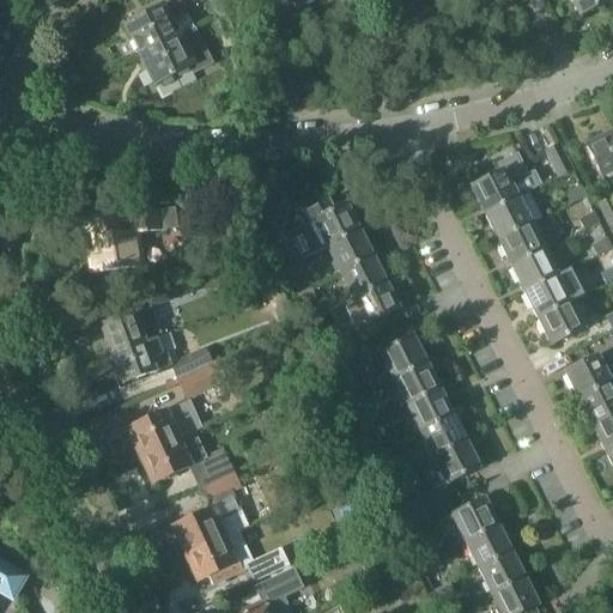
[(208,0),(218,18),(231,12),(225,0),(208,0)]
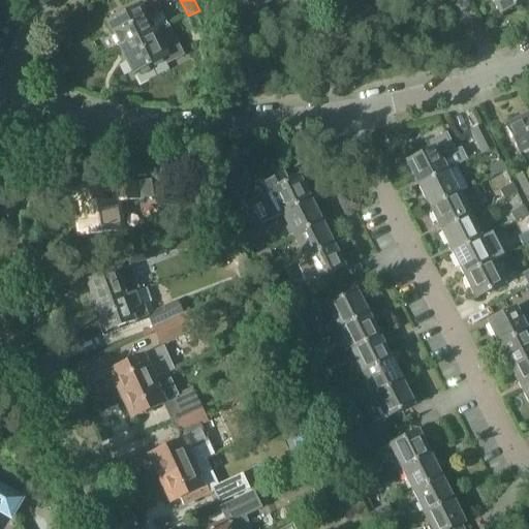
[(251,0),(257,11),(278,0),(281,6),(282,5),(292,0),(251,0)]
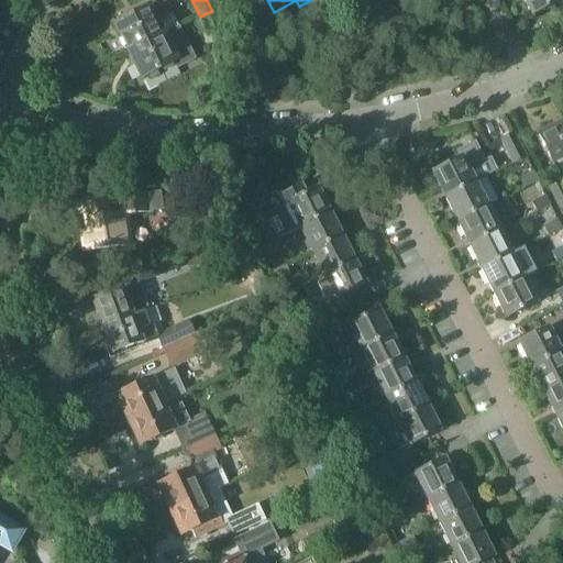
[(317,0),(311,0),(300,6),(305,13),(320,6),(317,0)]
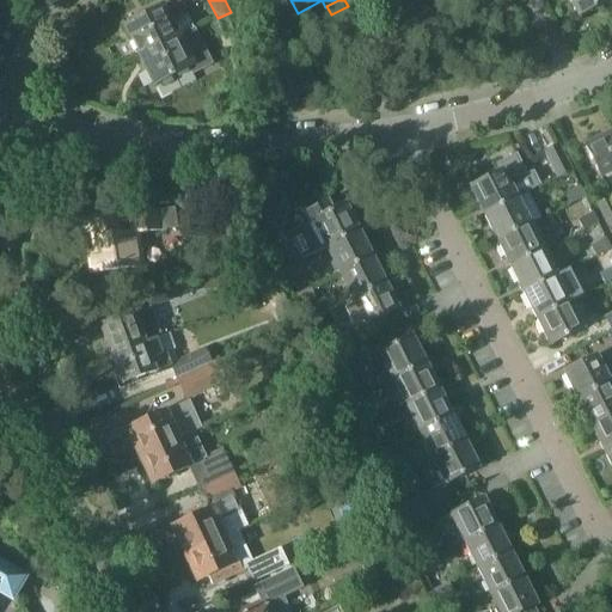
[(569,0),(579,18),(611,2),(609,0),(569,0)]
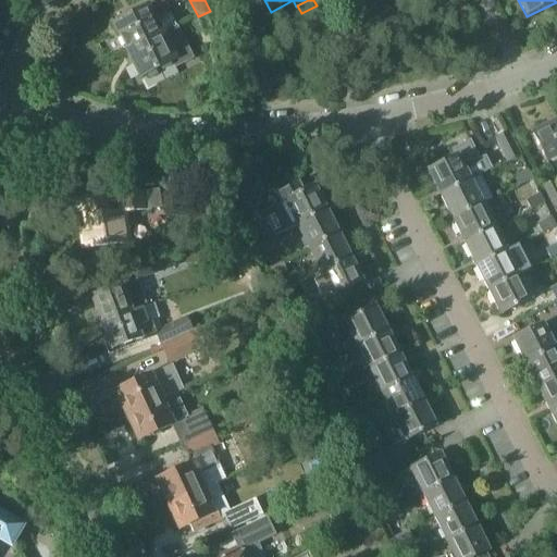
[(127,52),(161,35),(175,27),(162,1),(148,9),(147,8),(113,25),(127,52)]
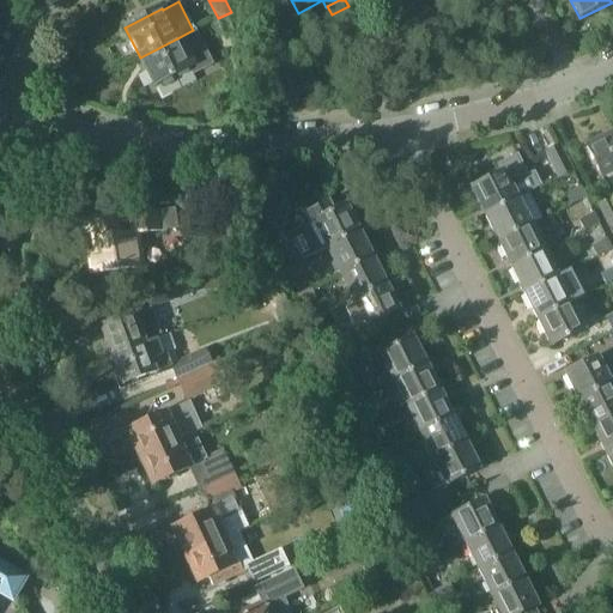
[(177,38),(140,58),(155,87),(192,68),(177,38)]
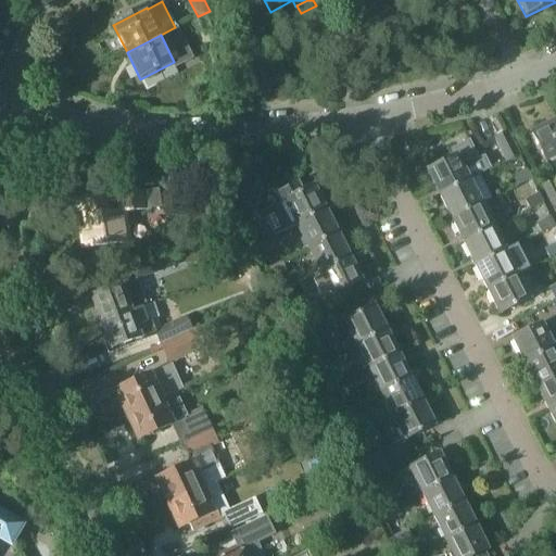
[(555,158),(555,121),(530,134),(545,163),(555,158)]
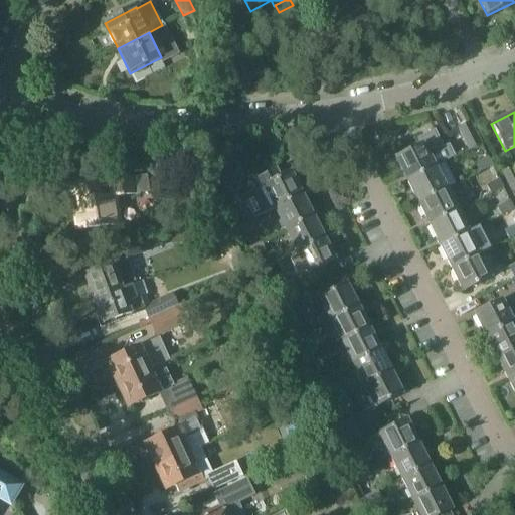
[(481,143),(471,123),(458,129),(468,150),(481,143)]
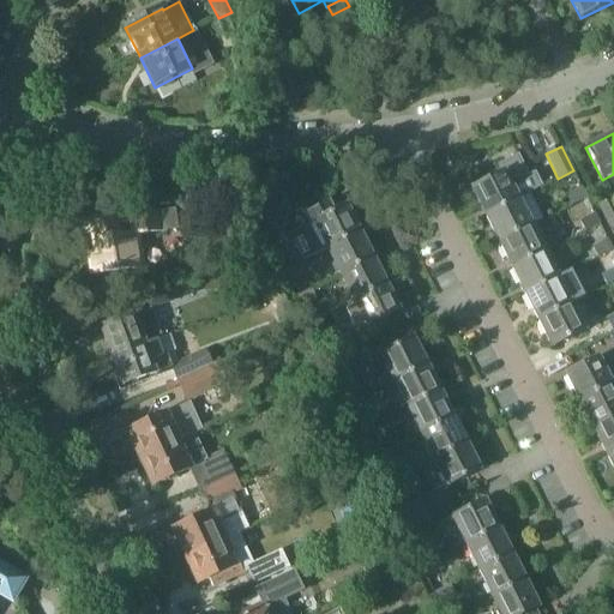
[(473,190),(485,215),(517,199),(540,187),(534,175),(527,179),(517,160),(499,168),(503,174),(473,190)]
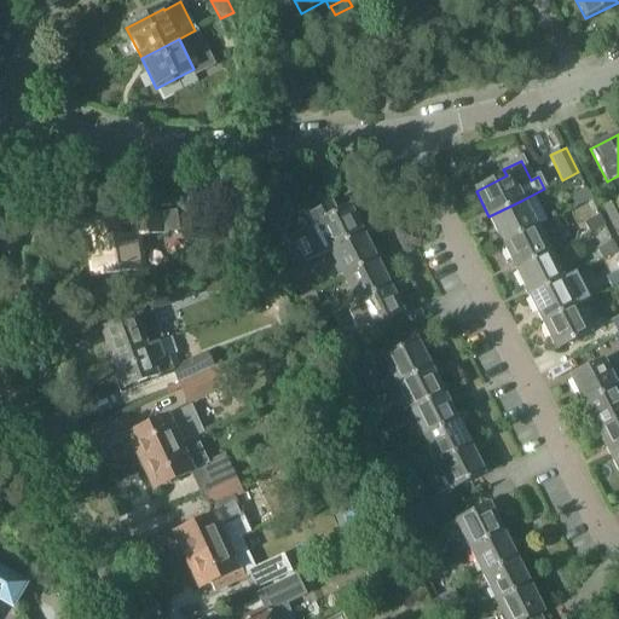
[(571,197),(576,208),(593,201),(586,190),(571,197)]
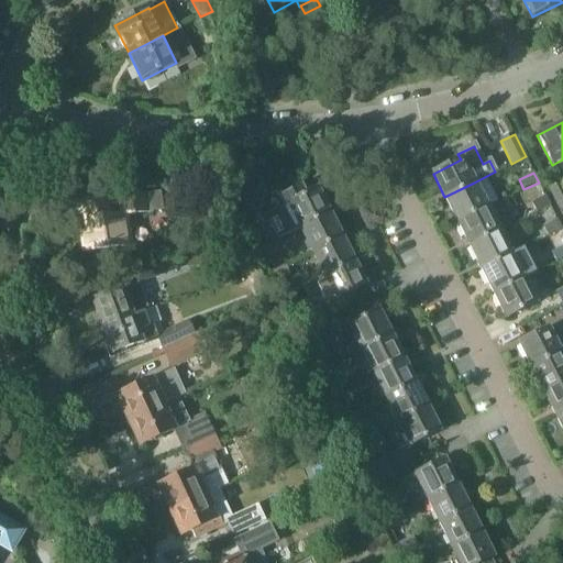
[(559,211),(562,209),(562,183),(562,181),(548,188),(559,211)]
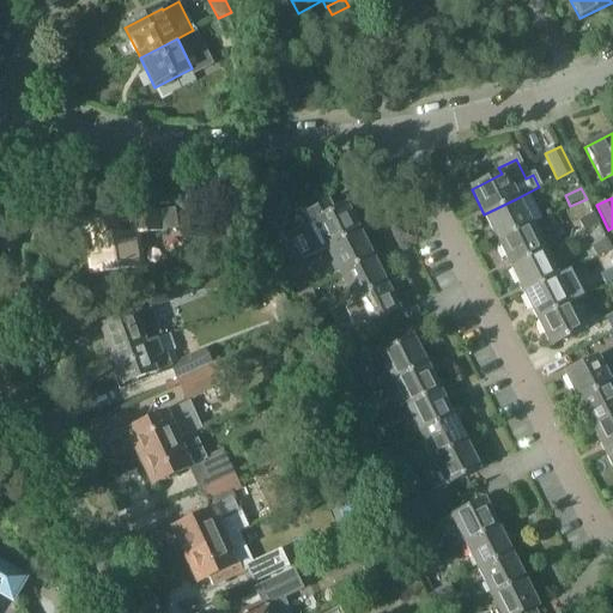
[(516,199),(484,214),(498,242),(529,225),(516,199)]
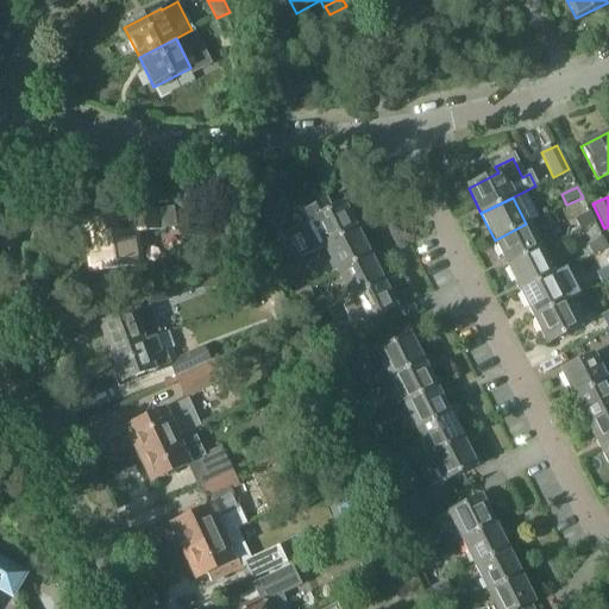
[(350,217),(344,205),(331,211),(326,202),(303,214),(308,223),(297,227),(306,243),(296,249),(300,257),(311,251),(312,255),(325,248),(357,231),(356,228),(359,227),(353,214),(350,217)]
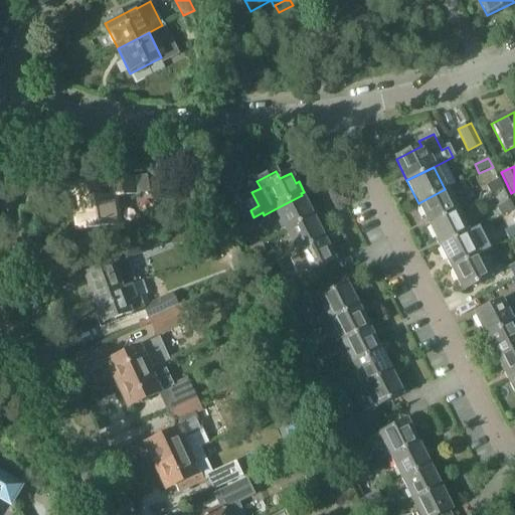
[(240,198),(238,194),(228,174),(216,180),(237,224),(251,217),(241,197),(240,198)]
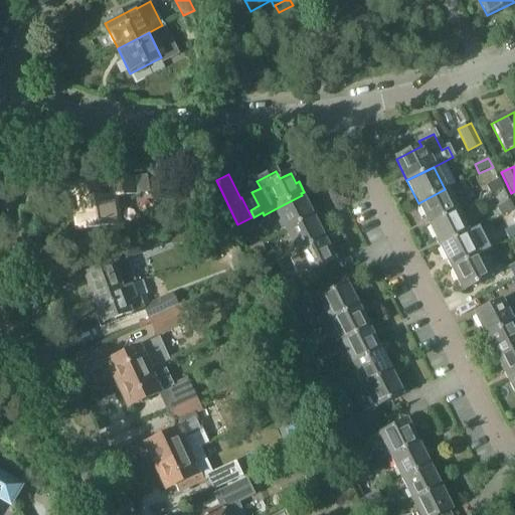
[(113,180),(101,182),(73,185),(75,200),(77,200),(79,212),(74,212),(77,230),(119,224),(115,197),(149,192),(147,175),(113,180)]
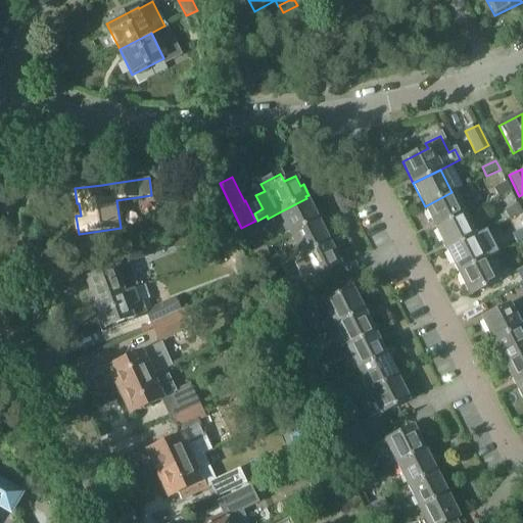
[(493,189),(497,198),(512,192),(507,182),(493,189)]
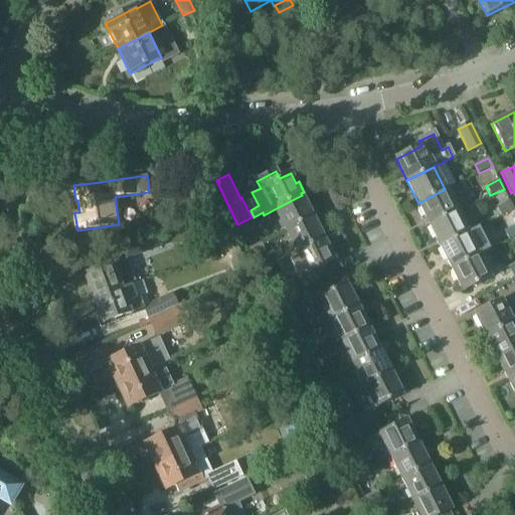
[(445,189),(418,203),(430,225),(456,212),(445,189)]
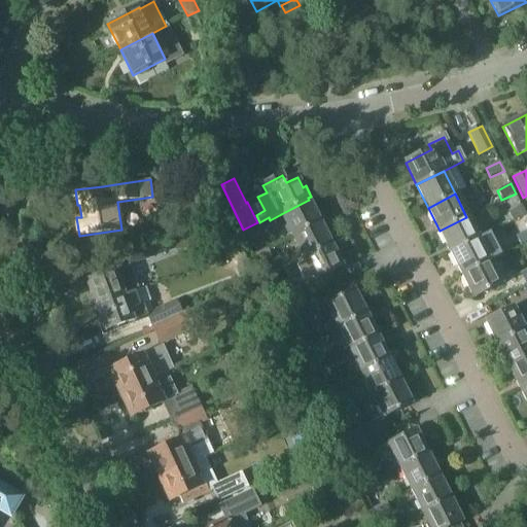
[(292,237),(320,222),(309,200),(281,214),(292,237)]
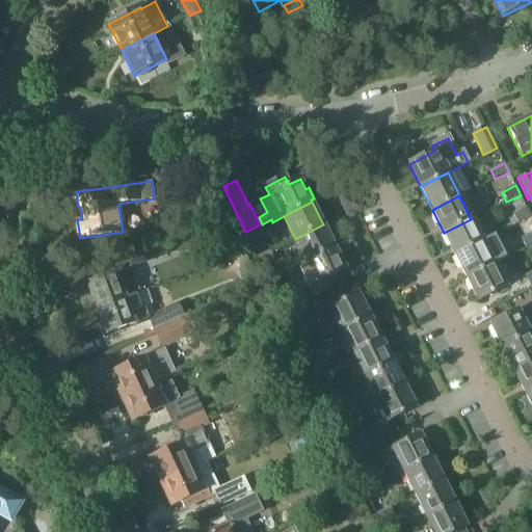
[(517,224),(531,217),(527,208),(513,215),(517,224)]
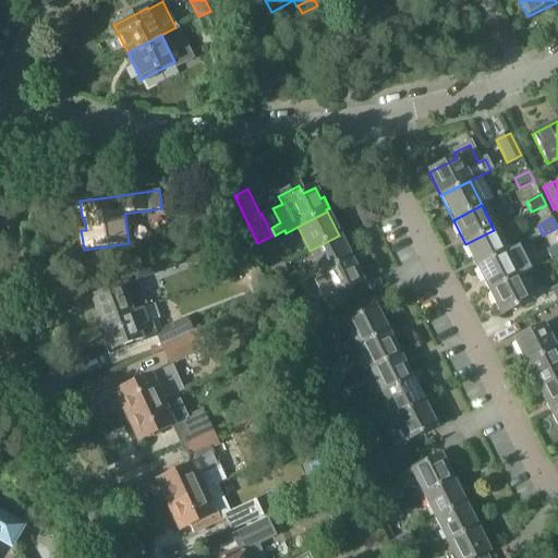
[(494,230),(465,244),(477,267),(506,253),(494,230)]
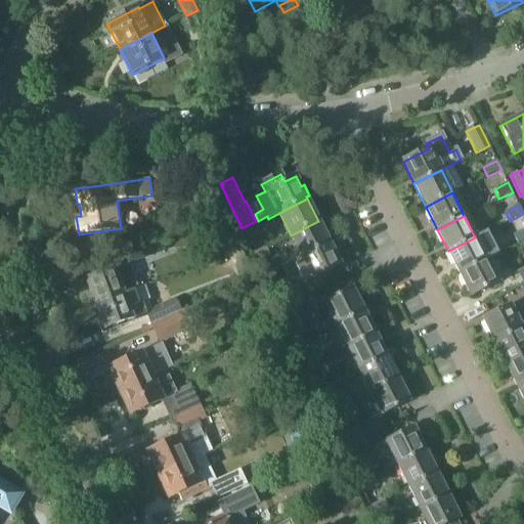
[(318,221),(291,235),(302,257),(302,258),(330,244),(318,221)]
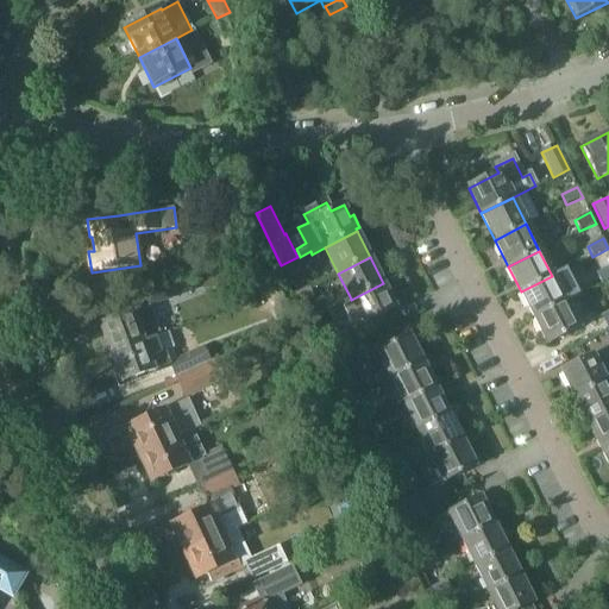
[(302,271),(297,261),(282,269),(287,280),(302,271)]
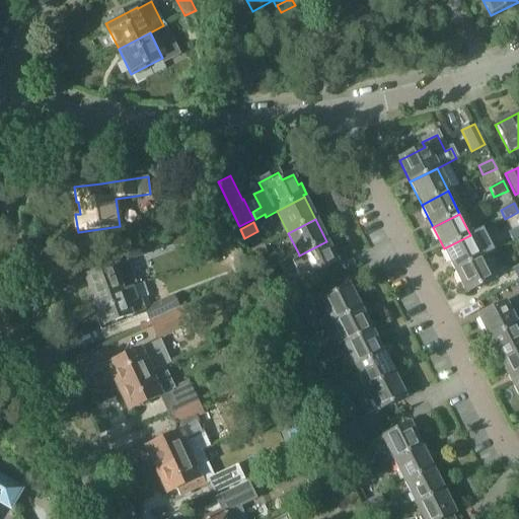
[(513,242),(518,239),(518,228),(509,233),(513,242)]
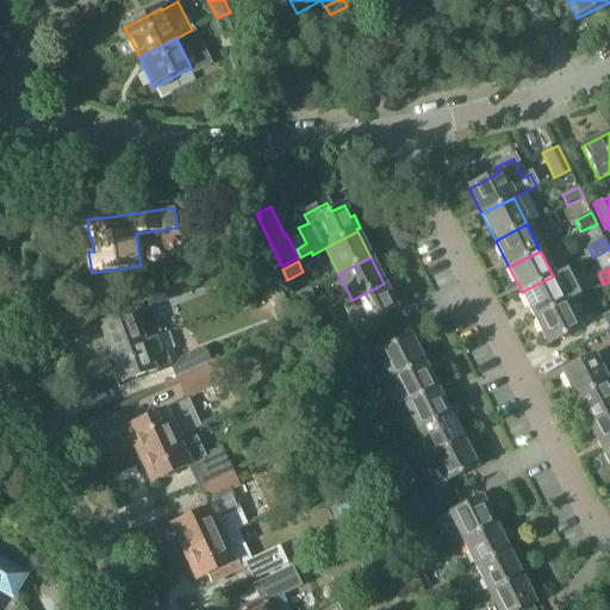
[(553,277),(522,292),(535,318),(566,303),(578,297),(565,271),(553,277)]
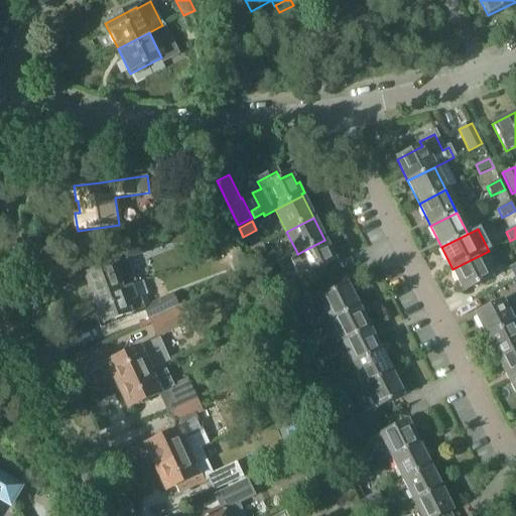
[(94,300),(130,286),(130,285),(136,283),(127,260),(163,247),(158,234),(121,247),(125,260),(85,275),(94,300)]
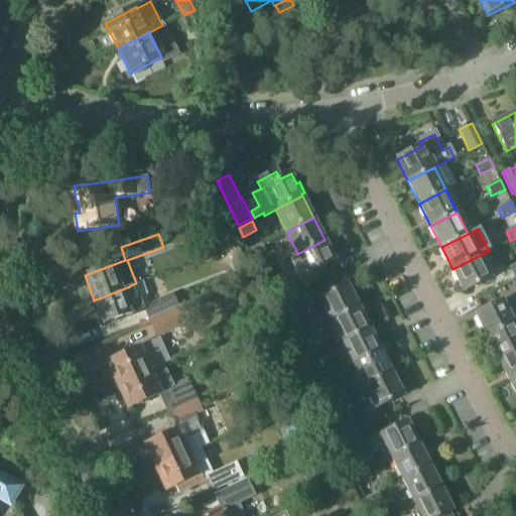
[(297,253),(277,263),(283,274),(293,268),(300,282),(306,285),(316,279),(313,273),(336,262),(325,240),(297,254),(297,253)]
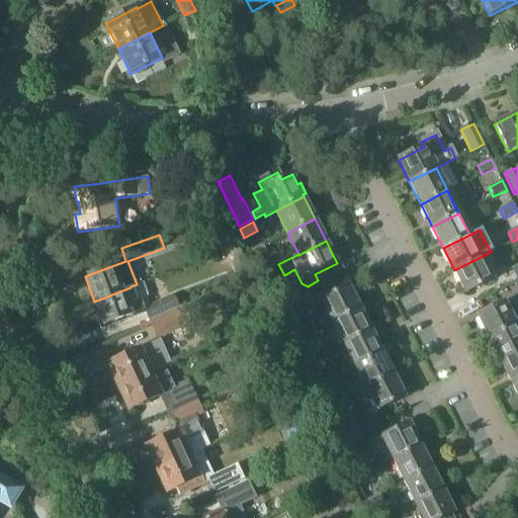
[(228,242),(218,245),(220,252),(230,249),(228,242)]
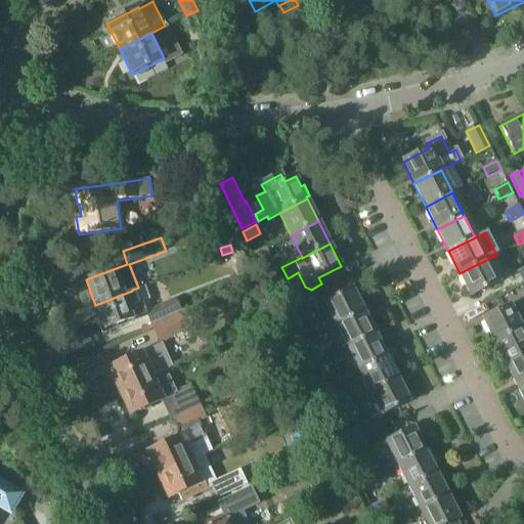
[(266,248),(254,254),(258,263),(271,257),(266,248)]
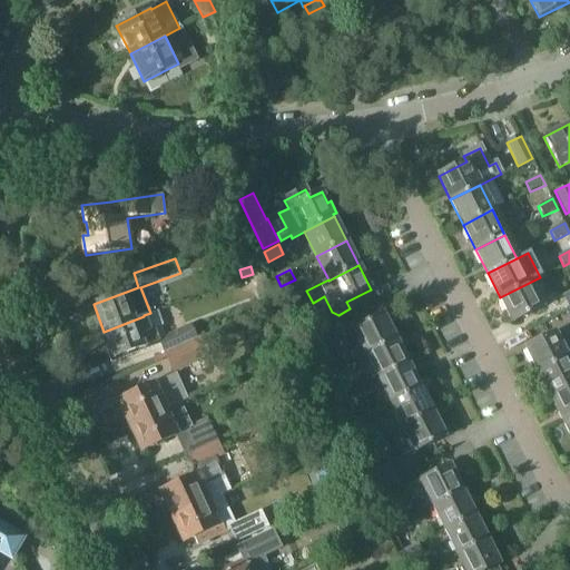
[(272,295),(266,278),(253,283),(259,300),(272,295)]
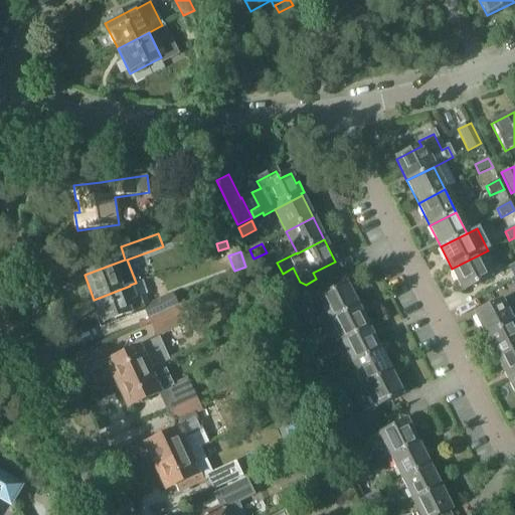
[(478,255),(452,269),(463,292),(490,279),(478,255)]
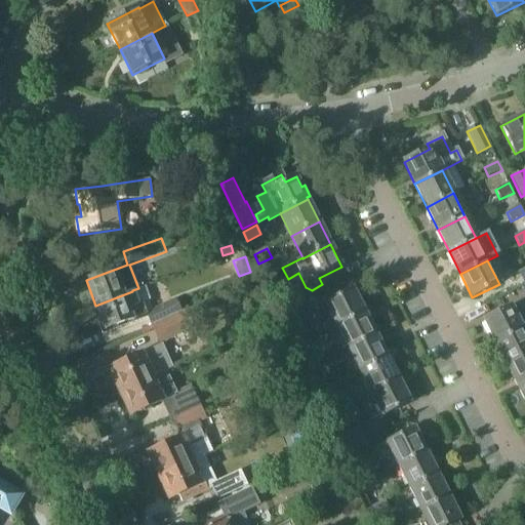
[(331,328),(365,312),(353,288),(326,303),(330,312),(324,316),(331,328)]
